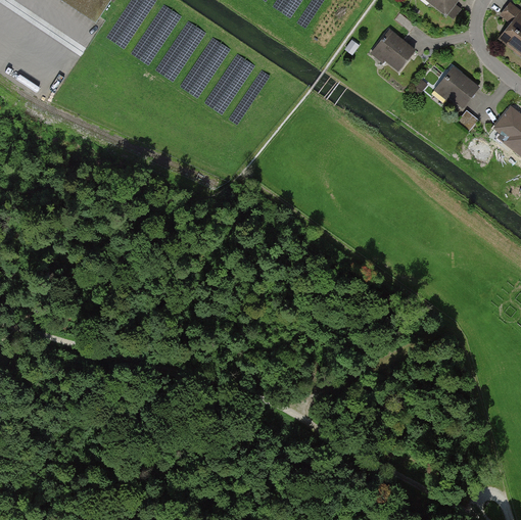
[(60,0),(92,20),(105,0),(60,0)]
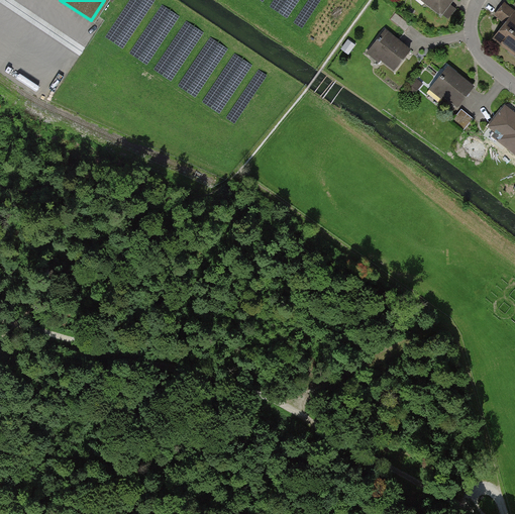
[(444,2),(445,0),(417,0),(435,13),(436,12),(445,19),(453,9),(444,2)]
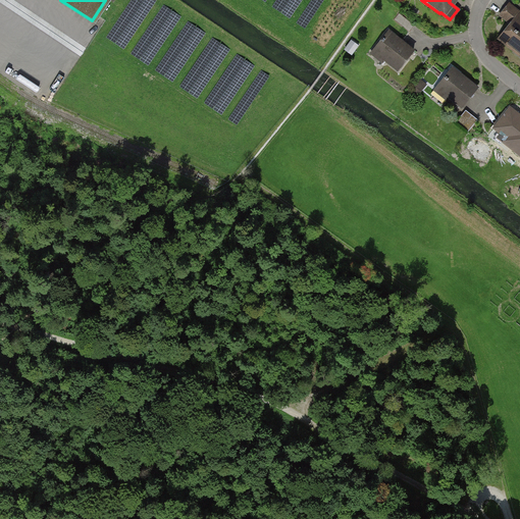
[(495,36),(519,56),(519,18),(515,15),(519,10),(508,2),(498,14),(507,21),(495,36)]
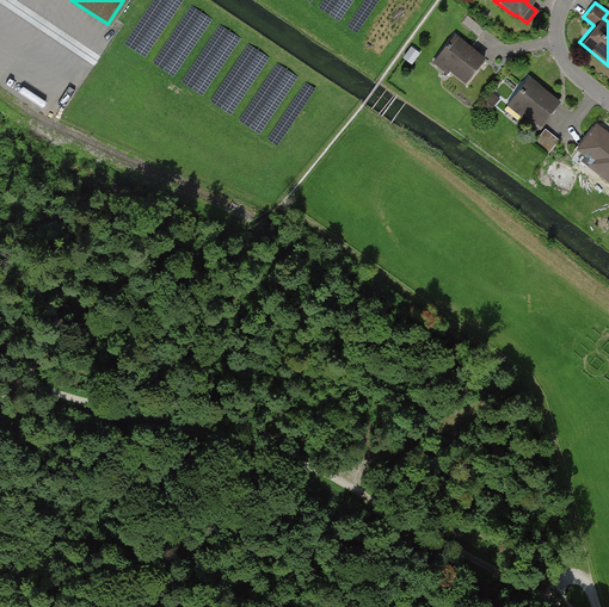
[(436,62),(465,84),(485,57),(456,36),(436,62)]
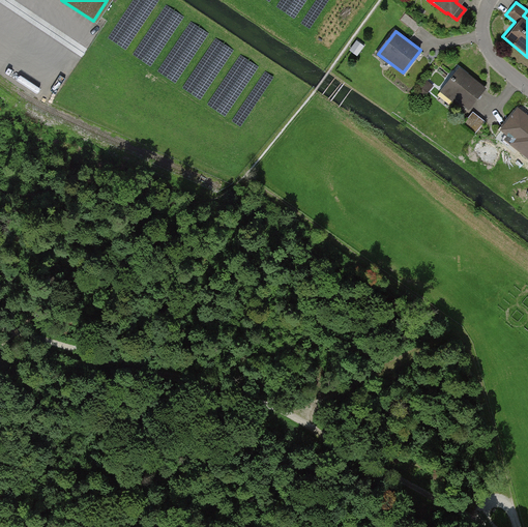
[(441,90),(466,110),(484,88),(458,68),(441,90)]
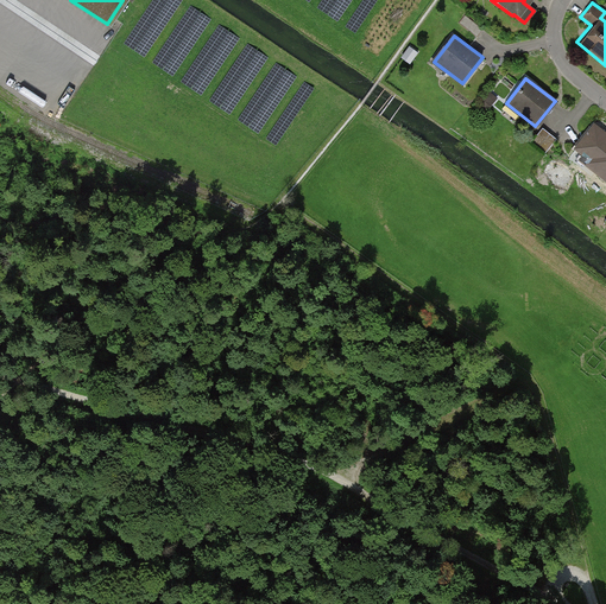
[(570,154),(605,179),(605,134),(592,125),(570,154)]
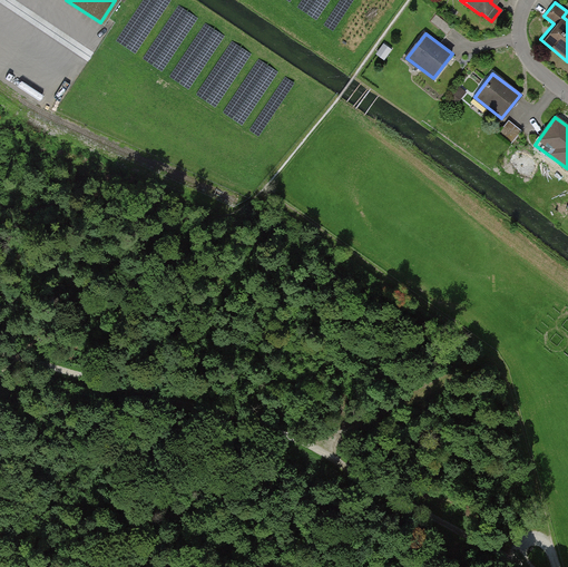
All buildings are outlined.
